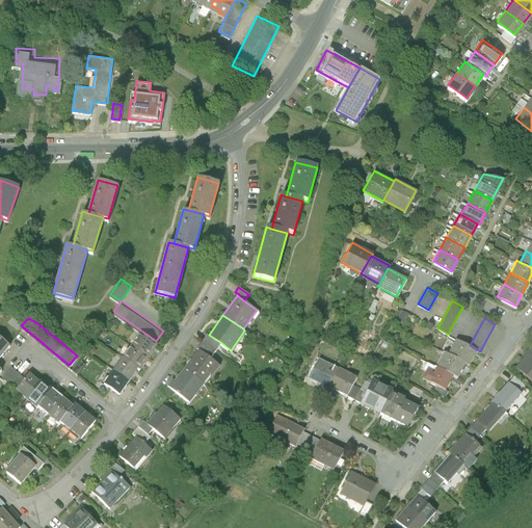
[(141,331),(133,343),(149,354),(157,342),(156,341),(141,331)]
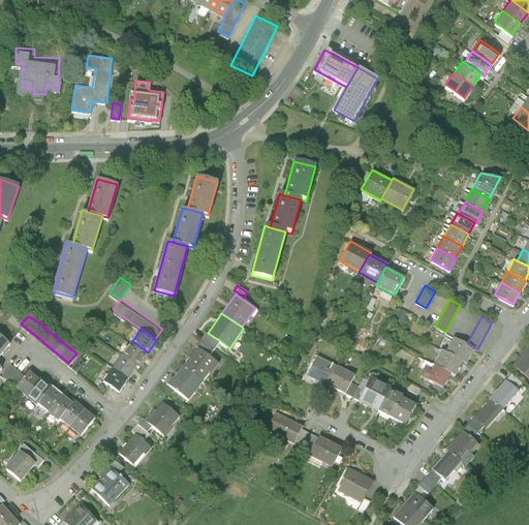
[(196,344),(198,345),(209,354),(219,340),(208,333),(206,331),(196,344)]
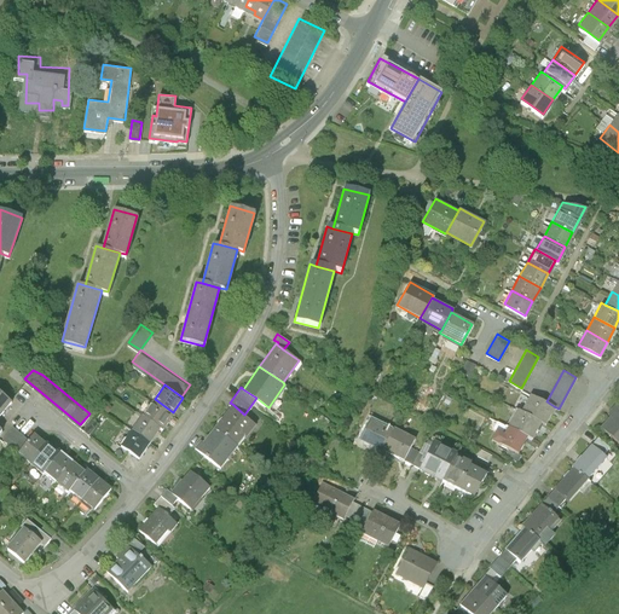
[(0,412),(11,399),(0,389),(0,412)]
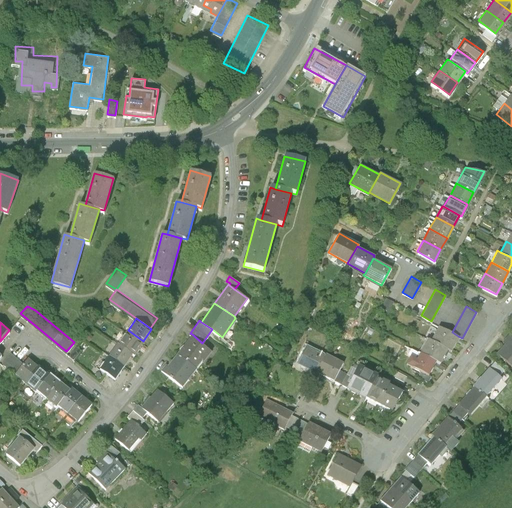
[(438,325),(430,339),(448,349),(450,350),(458,336),(452,332),(438,325)]
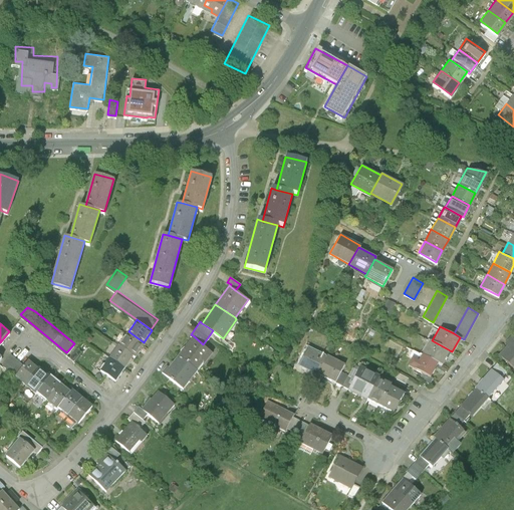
[(135,354),(144,342),(129,331),(119,343),(133,352),(135,354)]
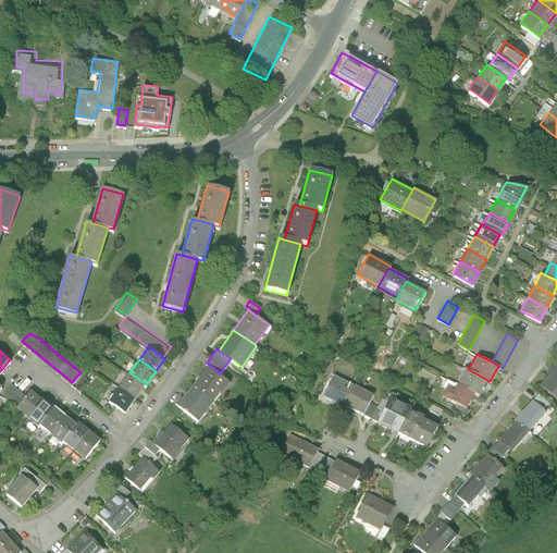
[(556,395),(556,361),(548,370),(551,372),(541,383),(556,396),(556,395)]
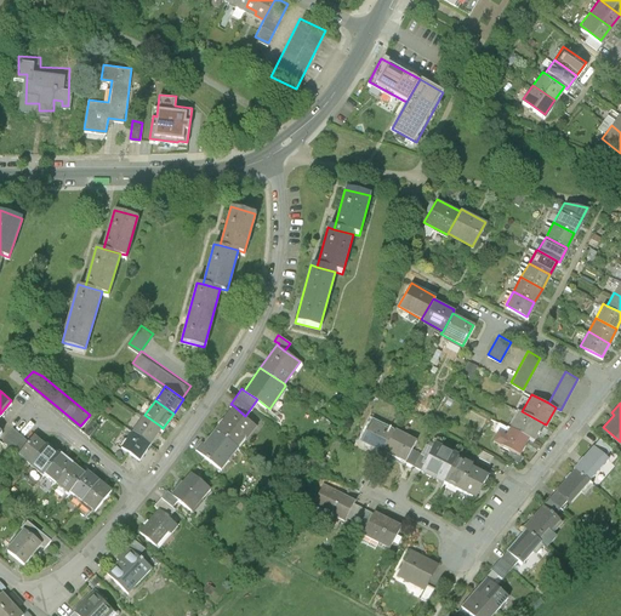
[(233,405),(216,427),(238,444),(255,423),(245,416),(233,405)]
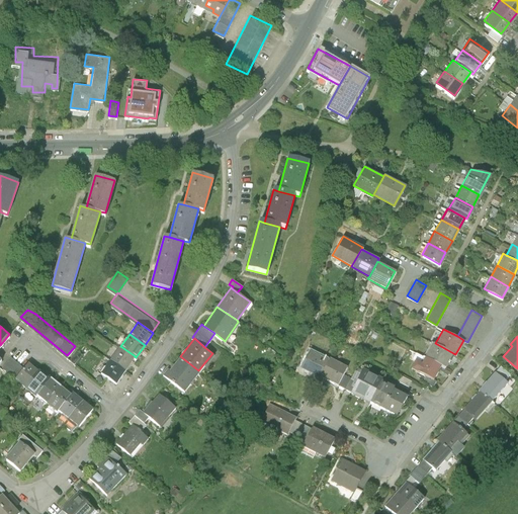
[(433,341),(425,355),(440,364),(444,366),(449,356),(451,357),(453,353),(435,343),(433,341)]
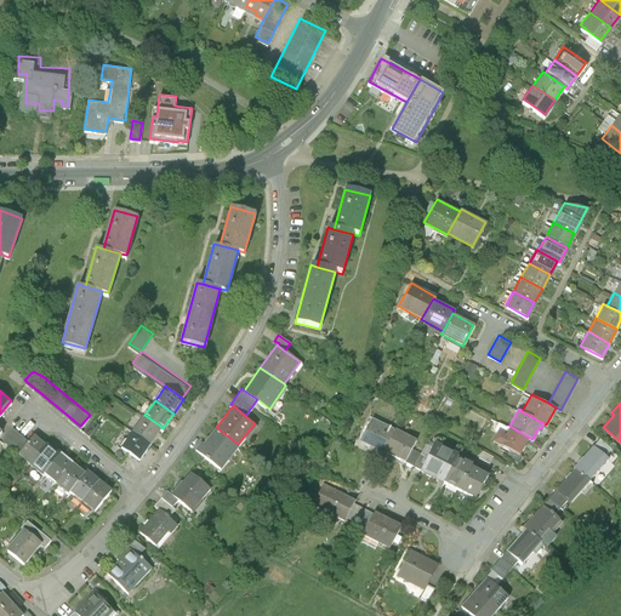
[(143,414),(132,428),(151,440),(160,426),(144,415),(143,414)]
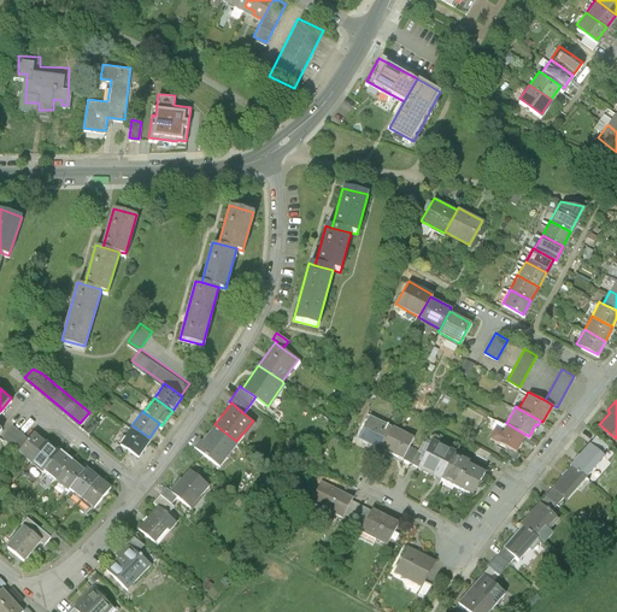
[(82,425),(88,430),(98,419),(92,415),(82,425)]
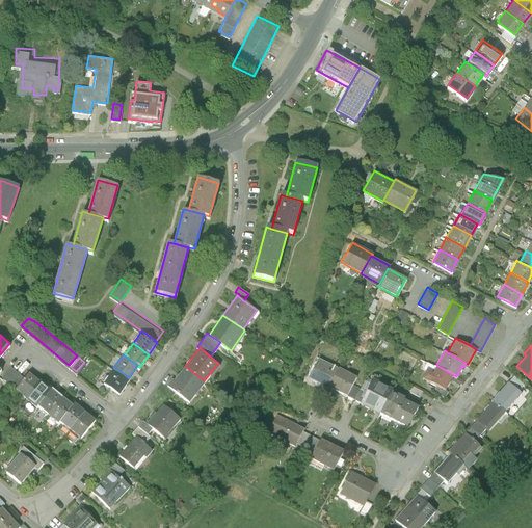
[(336,370),(318,361),(309,376),(326,387),(327,384),(336,370)]
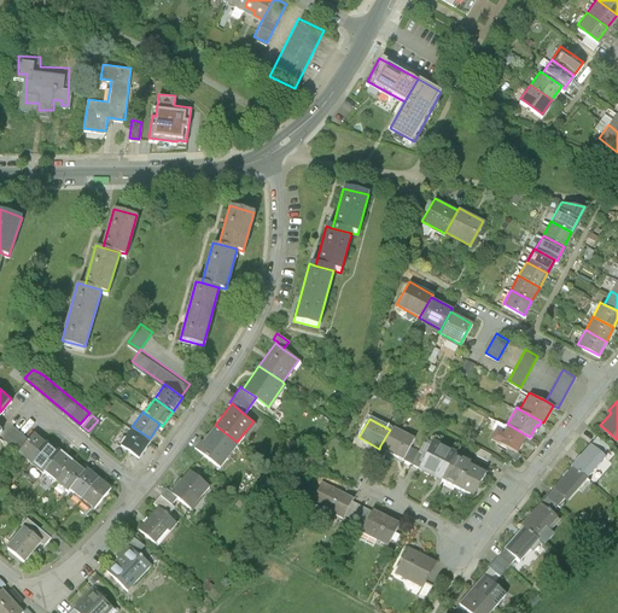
[(13,422),(3,436),(15,444),(16,443),(21,447),(29,436),(13,422)]
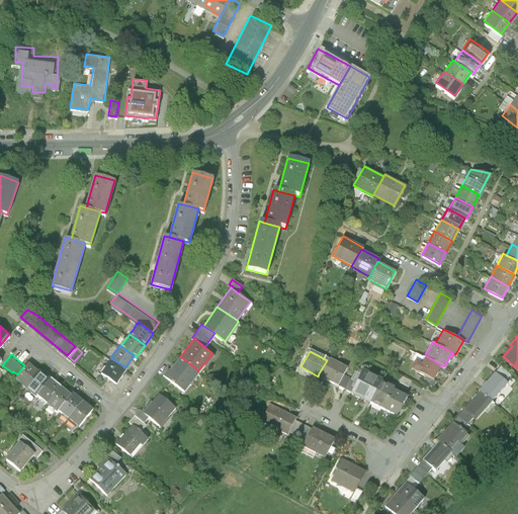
[(415,358),(411,366),(432,378),(440,364),(425,355),(421,362),(415,358)]
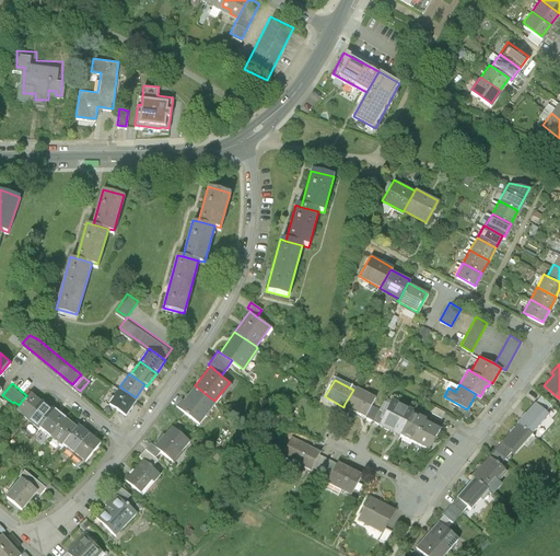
[(182,395),(176,403),(198,420),(214,401),(195,385),(184,397),(182,395)]
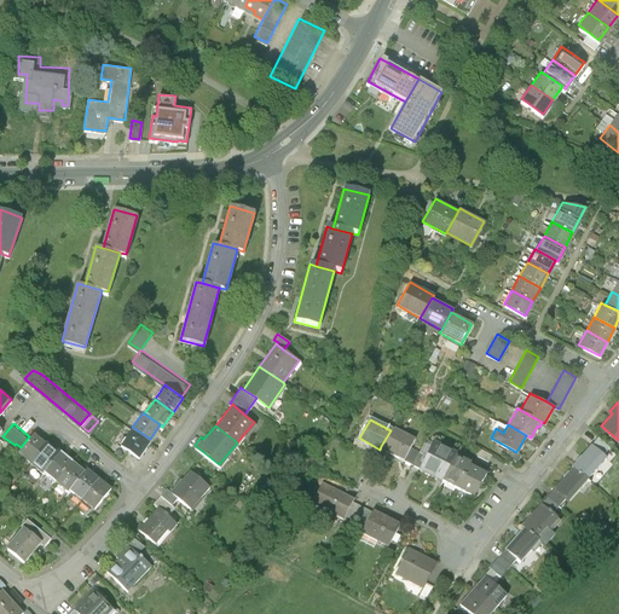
[(393,426),(391,430),(381,446),(403,458),(404,458),(410,445),(415,438),(393,426)]
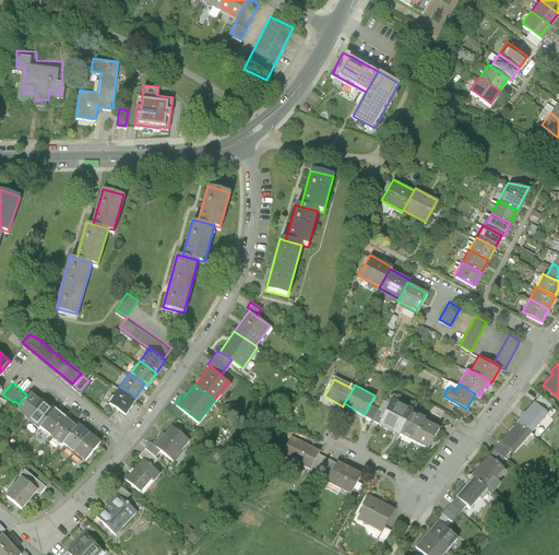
[(126,411),(135,397),(119,386),(109,400),(126,411)]
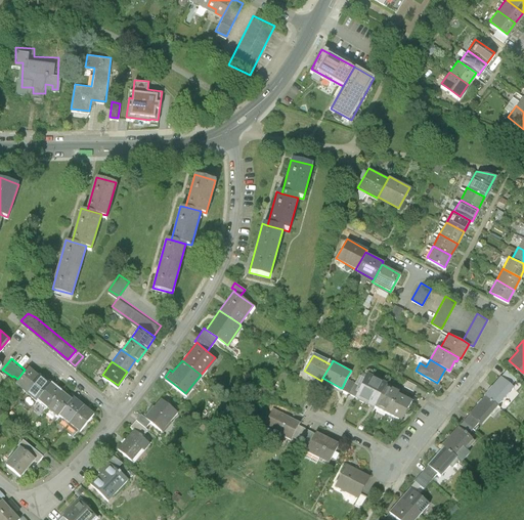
[(16,380),(26,387),(38,373),(29,365),(25,370),(17,379),(16,380)]
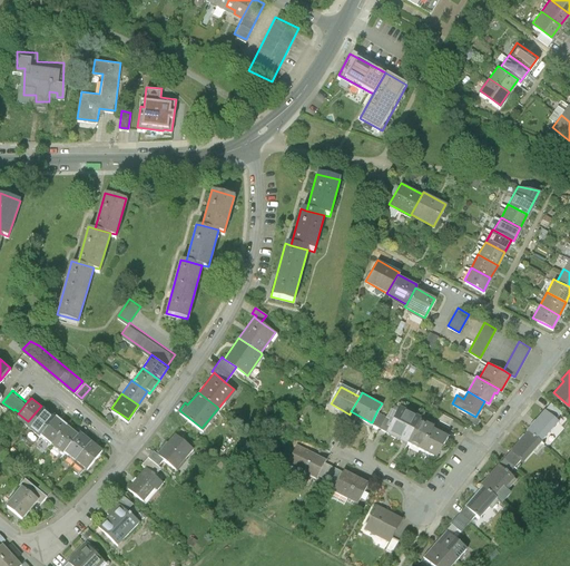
[(561,411),(551,402),(543,410),(553,419),(561,411)]
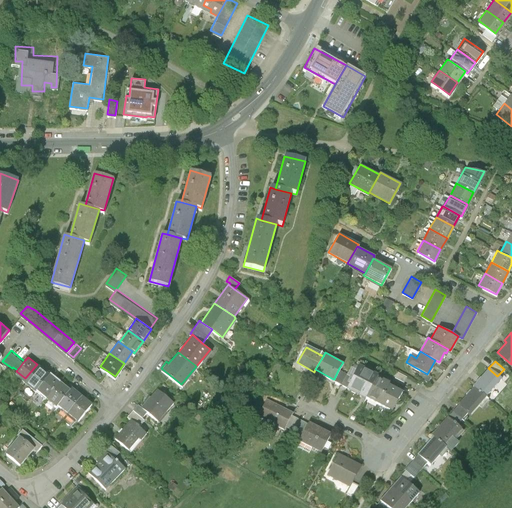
[(48,373),(37,364),(25,378),(36,388),(36,387),(48,373)]
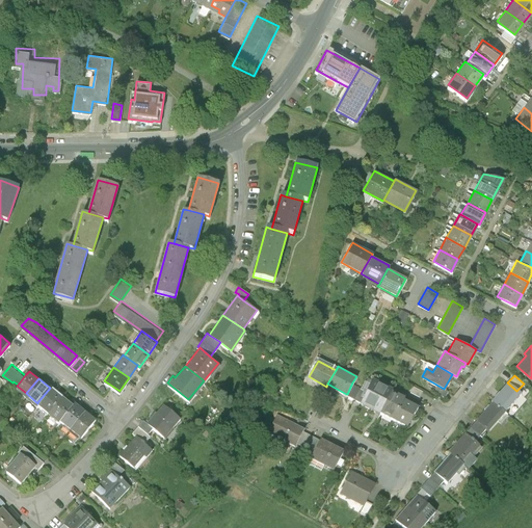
[(373,379),(367,390),(361,401),(379,412),(392,390),(373,379)]
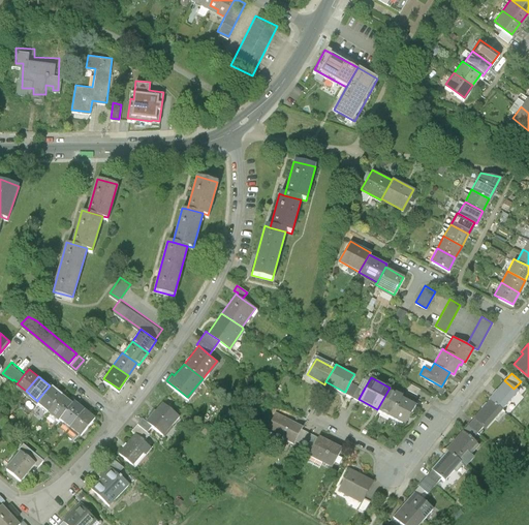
[(365,388),(350,380),(345,392),(359,399),(365,388)]
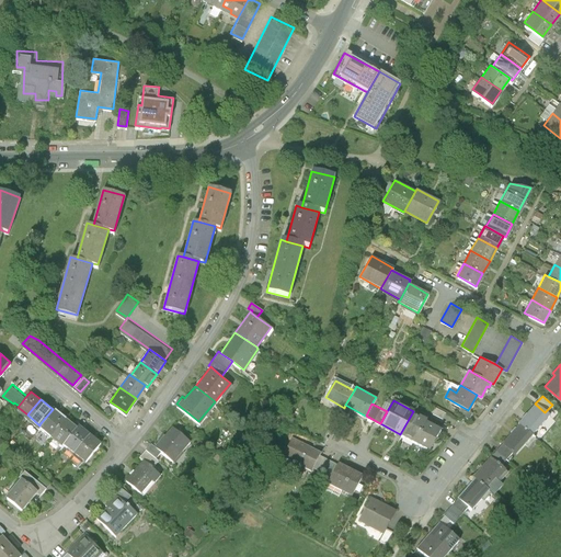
[(548,415),(545,412),(535,404),(518,422),(519,423),(531,433),(548,415)]
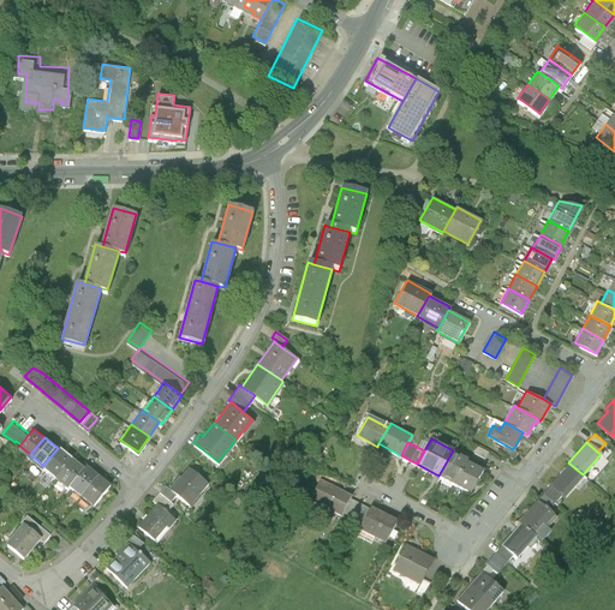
[(485,458),(489,450),(476,443),(472,449),(485,458)]
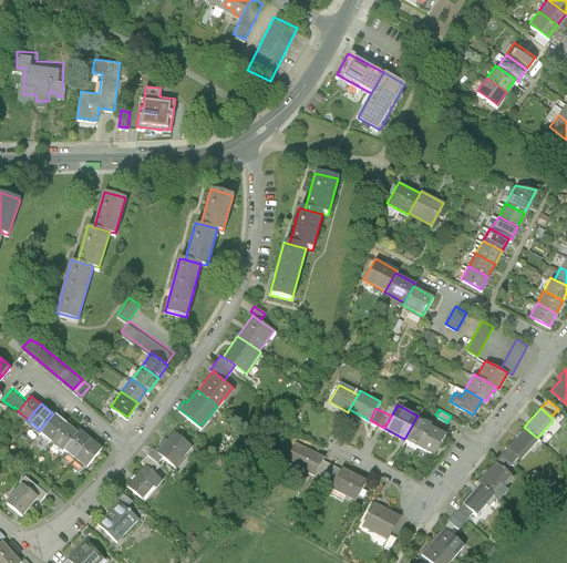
[(40,429),(50,438),(65,419),(55,411),(53,413),(40,429)]
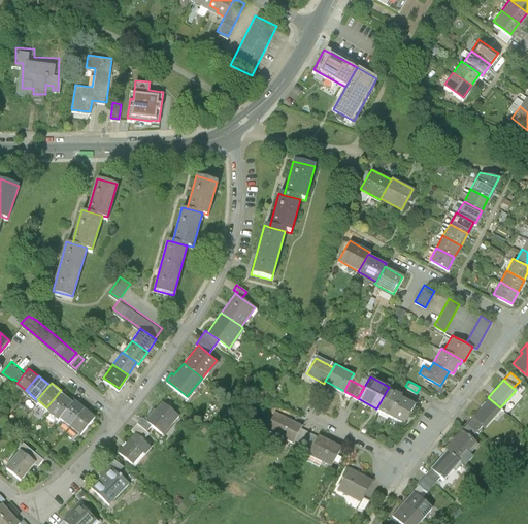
[(390,416),(400,395),(393,391),(394,389),(389,387),(376,408),(390,416)]
